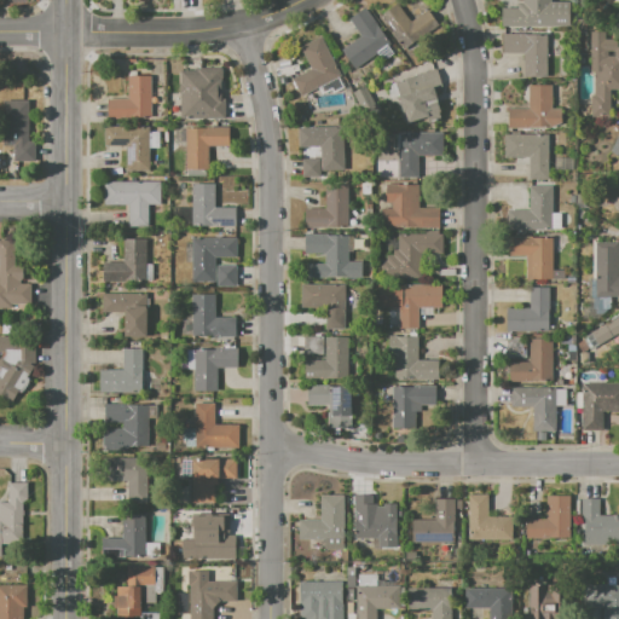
[(551,0),(551,1),(568,1),(568,25),(501,27),(501,9),(522,9),(522,0),(551,0)]
